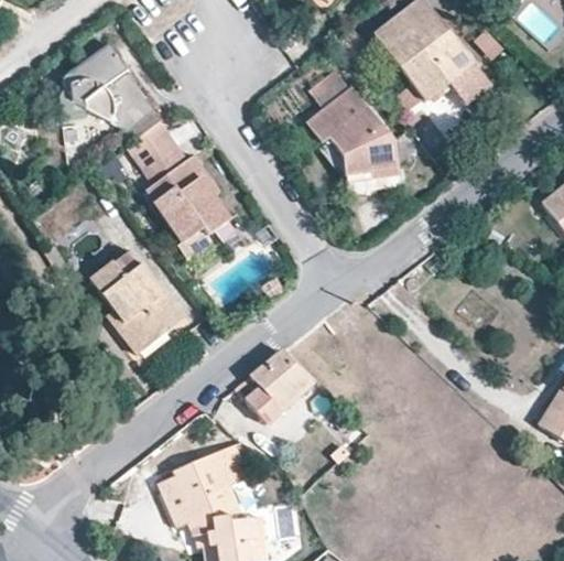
[(490,86),(423,0),(414,0),(372,33),(410,83),(423,98),(424,101),(448,83),(453,88),(466,105),(490,86)]
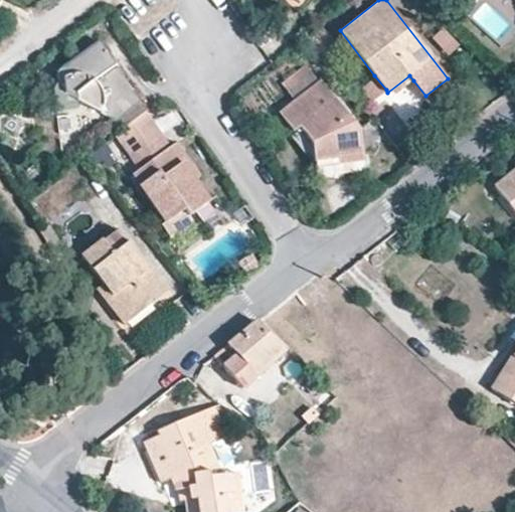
[(314,36),(309,30),(303,35),(319,56),(325,51),(314,36)]
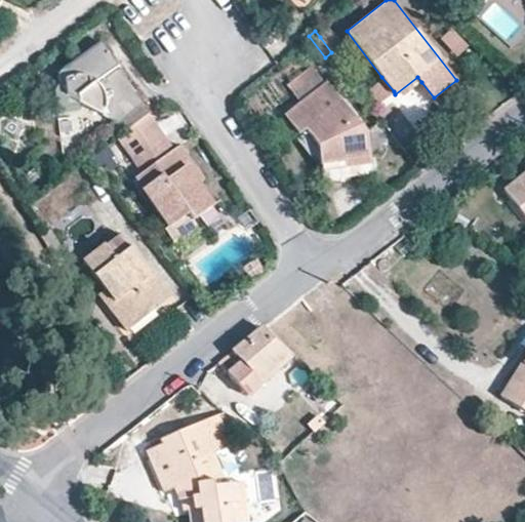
[(151,110),(102,38),(57,68),(58,83),(54,89),(55,97),(70,95),(128,127),(149,111),(151,110)]
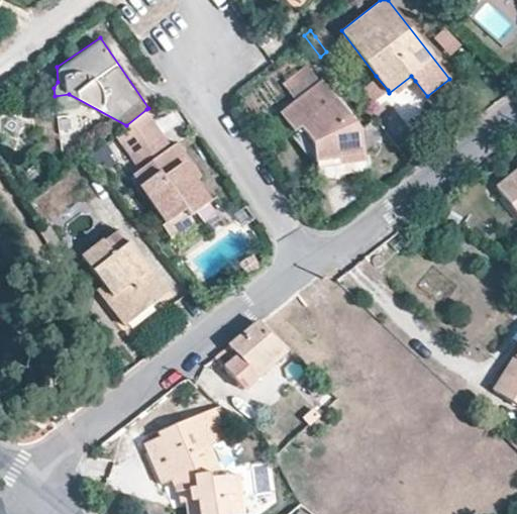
[(360,127),(355,122),(321,78),(320,80),(312,70),(289,89),(296,98),(280,111),(294,130),(300,125),(313,141),(318,176),(367,169),(360,127)]
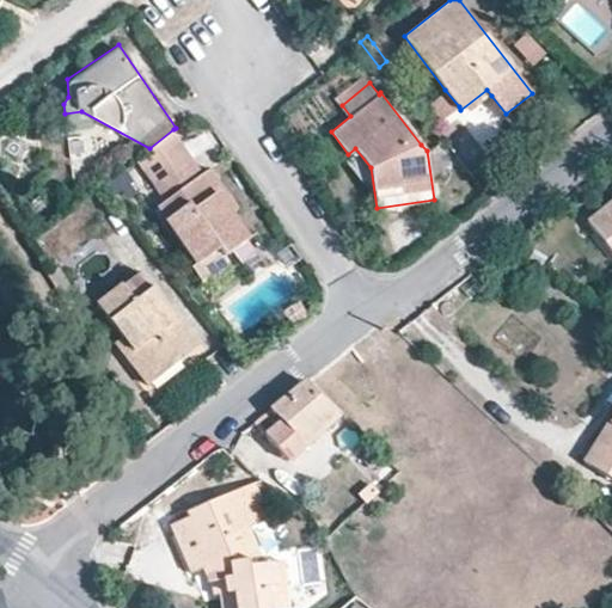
[(459,106),(445,90),(428,103),(441,120),(459,106)]
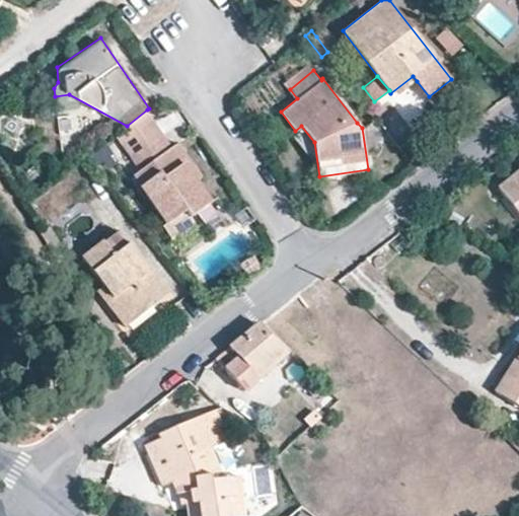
[(417,81),(413,76),(390,93),(394,98),(417,81)]
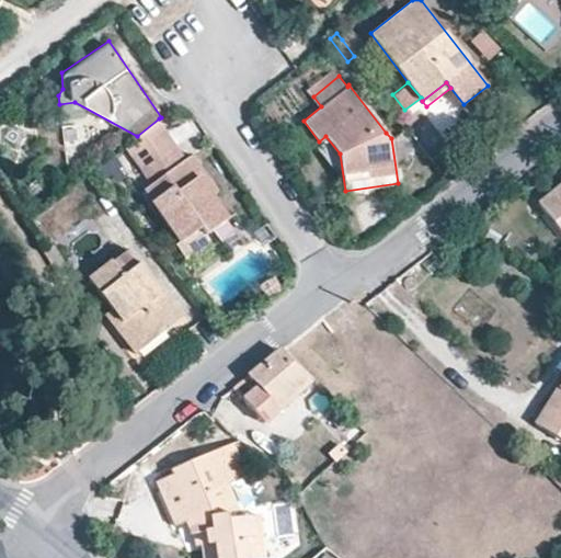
[(141,166),(174,143),(159,118),(137,136),(125,144),(141,166)]
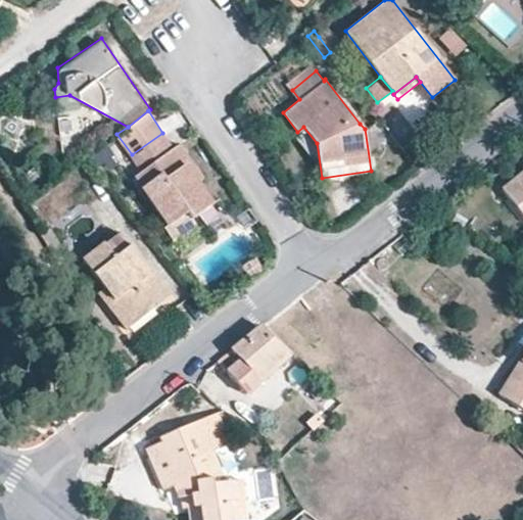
[(173,147),(162,133),(132,154),(141,169),(134,174),(169,223),(169,224),(187,210),(192,217),(211,203),(196,182),(186,168),(173,147)]
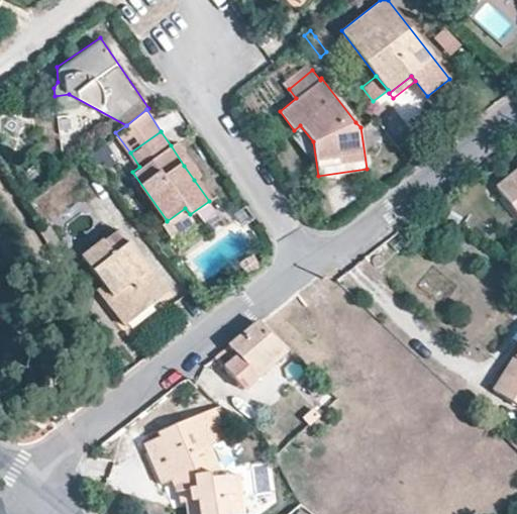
[(201,175),(178,141),(171,145),(184,166),(194,180),(201,175)]
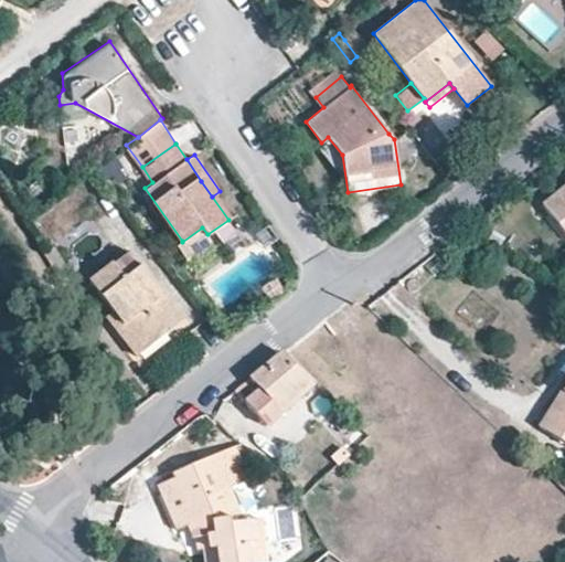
[(564,182),(542,201),(564,229),(564,182)]
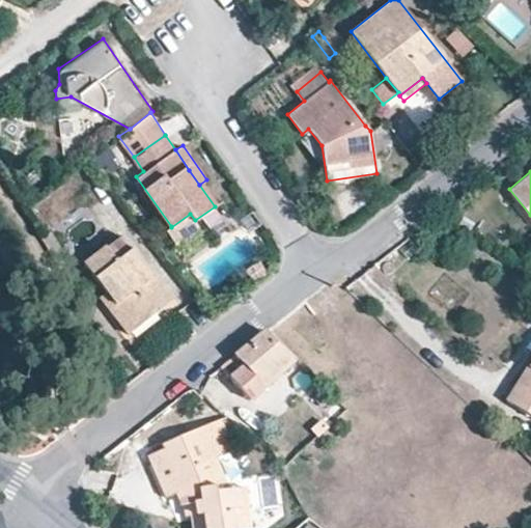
[(175,243),(200,226),(195,220),(190,214),(171,227),(171,226),(166,229),(175,243)]
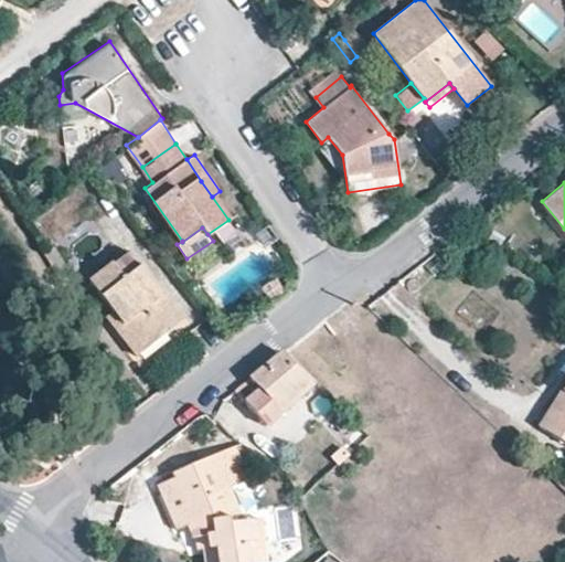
[(138,353),(169,330),(161,321),(177,310),(128,247),(89,278),(117,315),(124,324),(118,328),(138,353)]
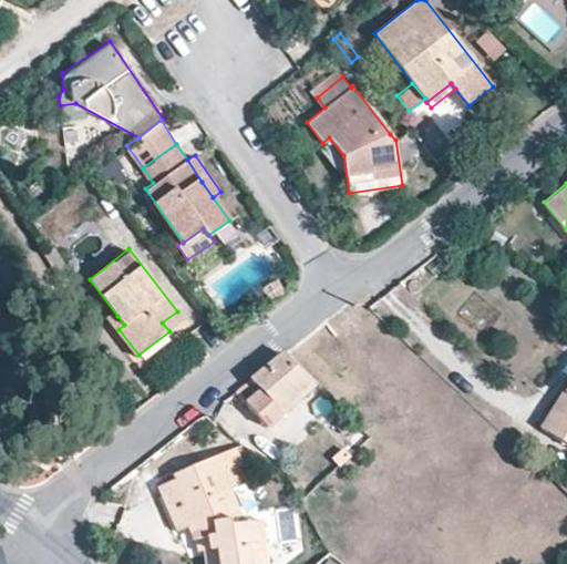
[(267,294),(281,284),(277,278),(263,287),(267,294)]
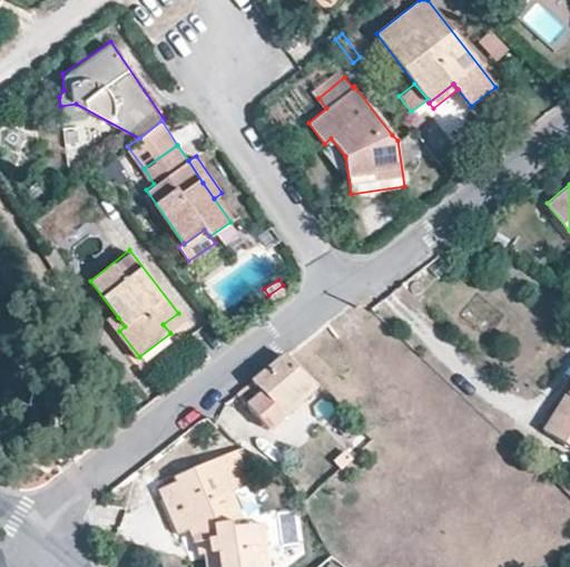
[(170,333),(185,322),(178,313),(163,324),(170,333)]
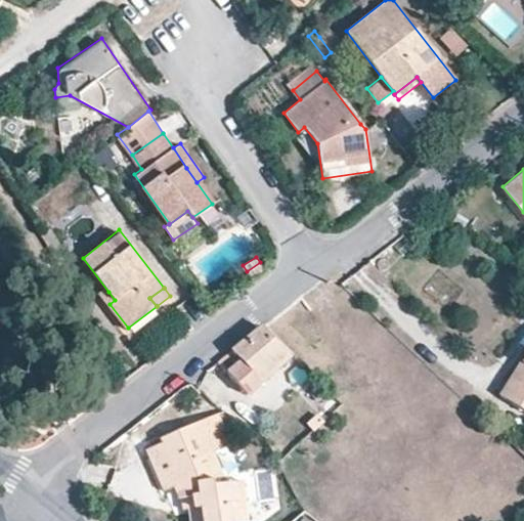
[(115,300),(108,292),(103,296),(110,304),(115,300)]
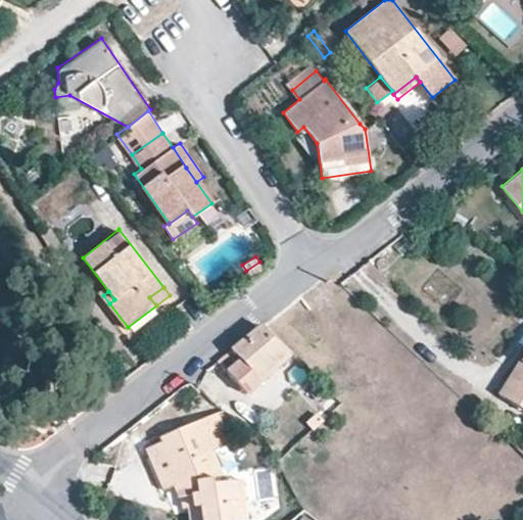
[(247,393),(290,355),(262,323),(217,360),(247,393)]
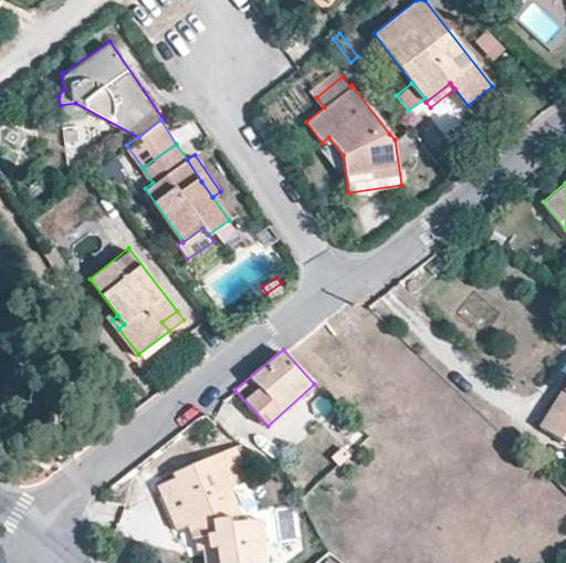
[(565,441),(565,385),(541,426),(565,441)]
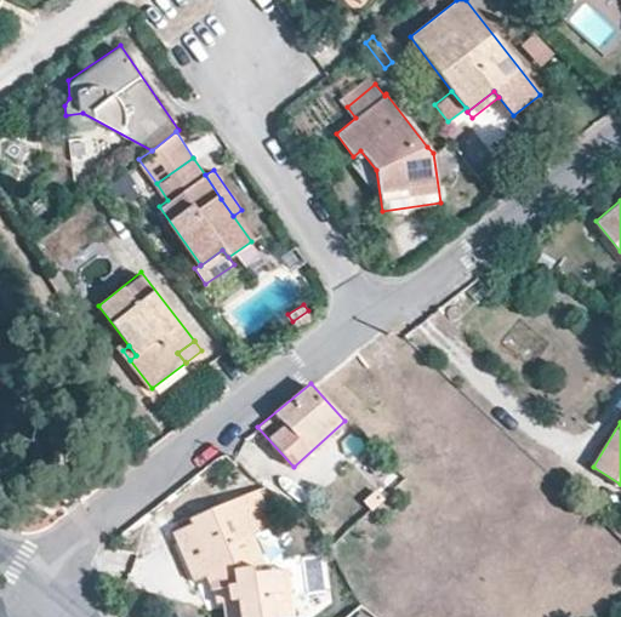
[(274,524),(258,486),(244,492),(274,524)]
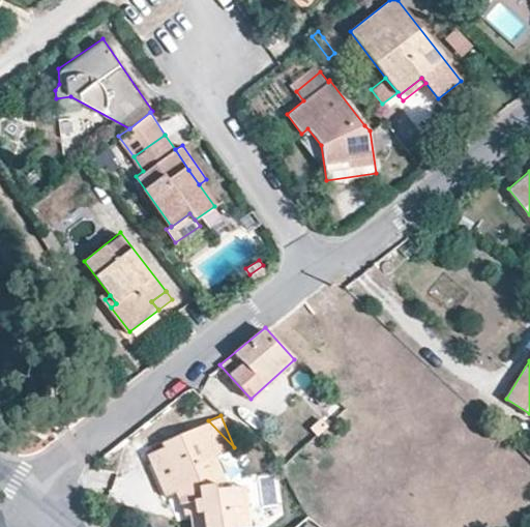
[(230,487),(216,456),(234,447),(208,420),(160,441),(163,446),(174,472),(165,475),(171,493),(175,491),(180,501),(182,501),(194,500),(195,513),(203,511),(205,526),(252,526),(248,498),(239,499),(237,486),(230,487)]
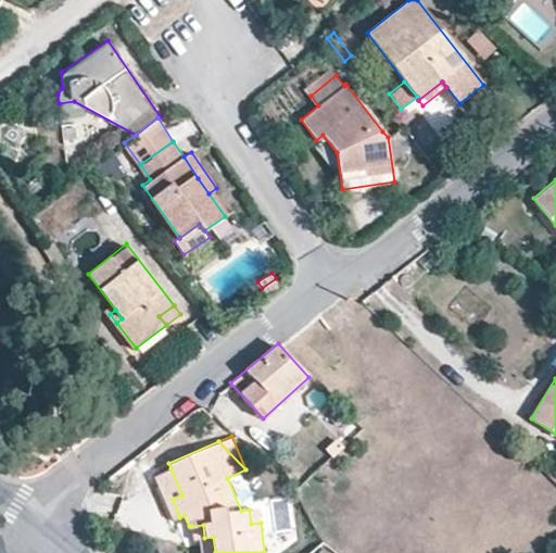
[(182,495),(171,468),(154,475),(173,519),(179,517),(173,499),(182,495)]
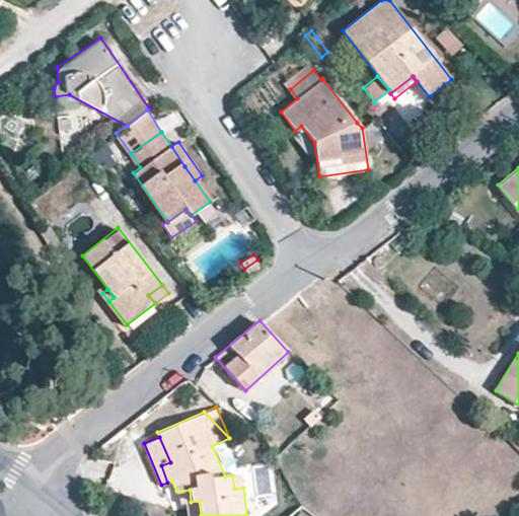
[(243,488),(241,474),(232,475),(234,489),(243,488)]
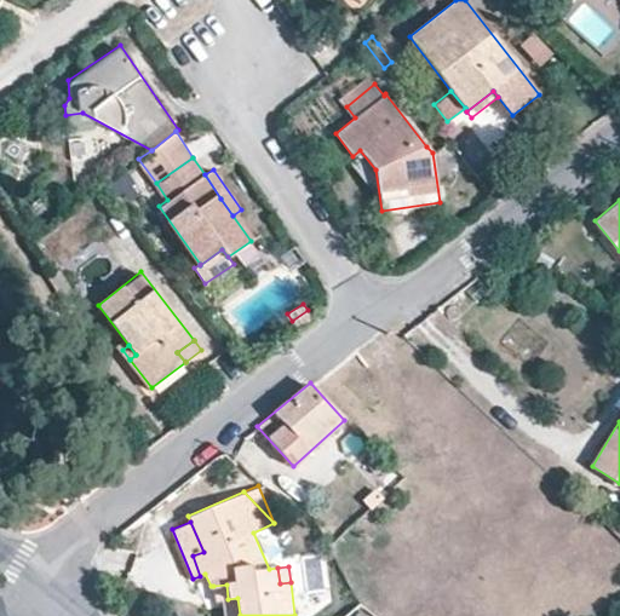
[(240,615),(237,598),(228,599),(227,585),(213,586),(214,602),(222,600),(223,615),(240,615)]
